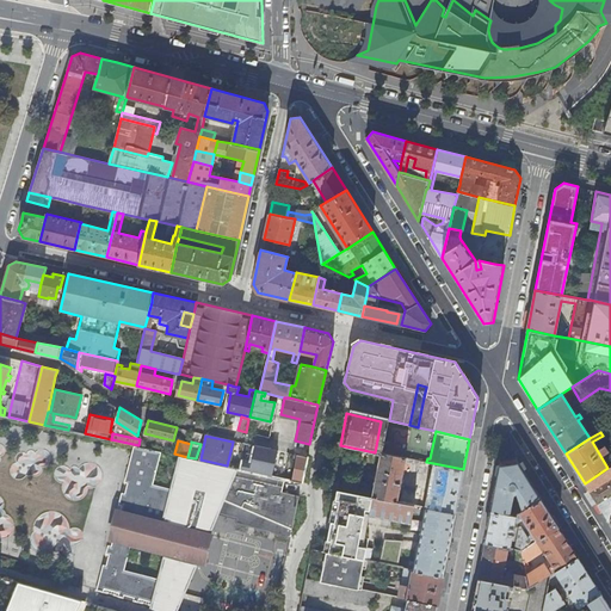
[(251,471),(272,476),(278,450),(257,445),(251,471)]
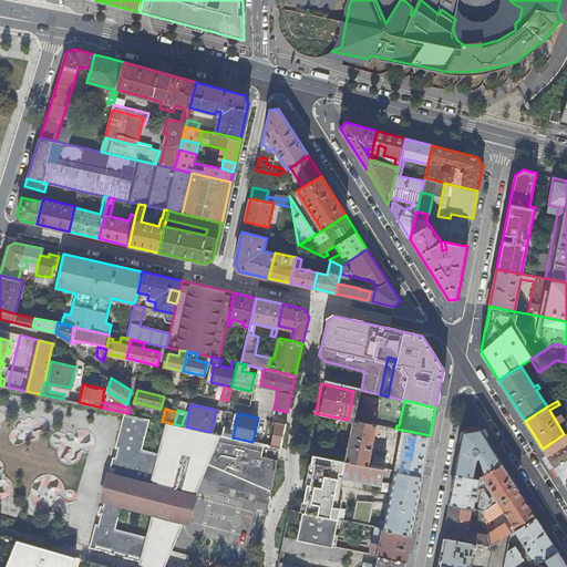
[(222,486),(270,497),(278,461),(263,457),(266,444),(253,442),(233,437),(222,434),(219,434),(218,436),(166,424),(158,454),(143,450),(151,420),(125,414),(116,449),(119,450),(116,459),(114,457),(111,470),(114,471),(104,507),(101,506),(99,515),(102,516),(100,525),(96,524),(90,548),(96,552),(98,548),(111,550),(111,555),(115,556),(116,553),(125,555),(124,558),(155,566),(157,566),(158,566),(161,564),(161,563),(166,565),(172,550),(167,549),(178,524),(172,523),(173,518),(192,523),(192,521),(174,516),(179,493),(197,498),(198,496),(183,493),(184,487),(196,491),(199,482),(202,476),(223,482),(222,486)]
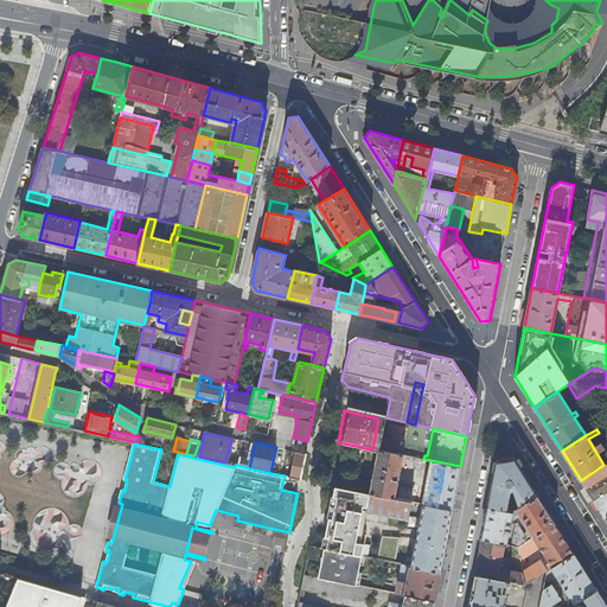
[(378,449),(370,494),(395,499),(403,455),(378,449)]
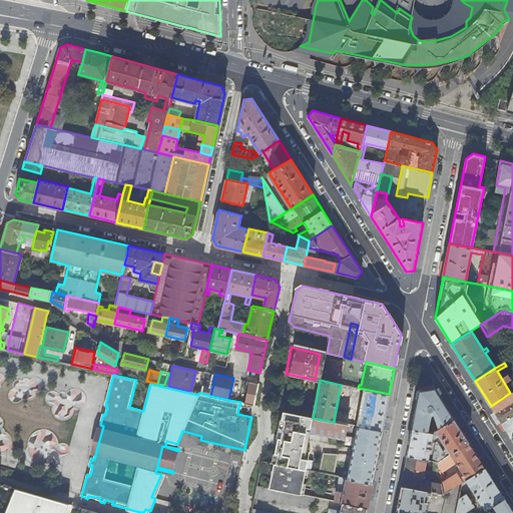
[(242,400),(242,403),(253,405),(254,405),(259,384),(249,382),(245,401),(242,400)]
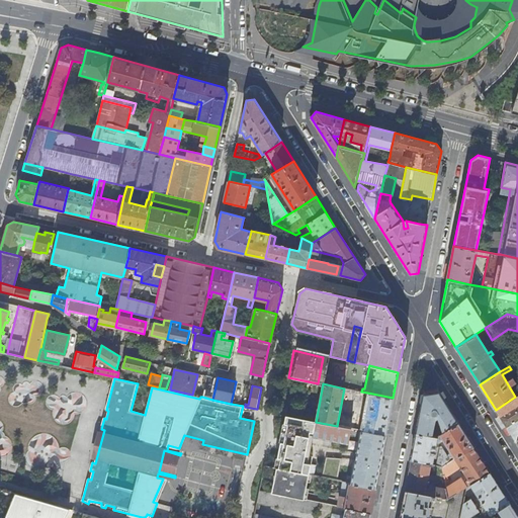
[(361,392),(352,390),(349,401),(359,403),(361,392)]
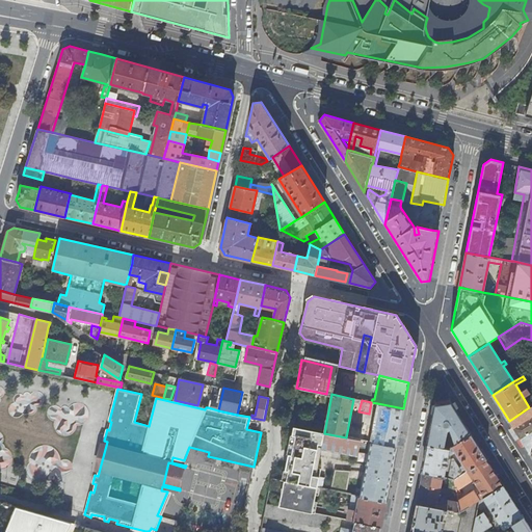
[(432,423),(428,444),(445,448),(448,429),(450,429),(454,444),(471,433),(451,402),(435,405),(432,423)]
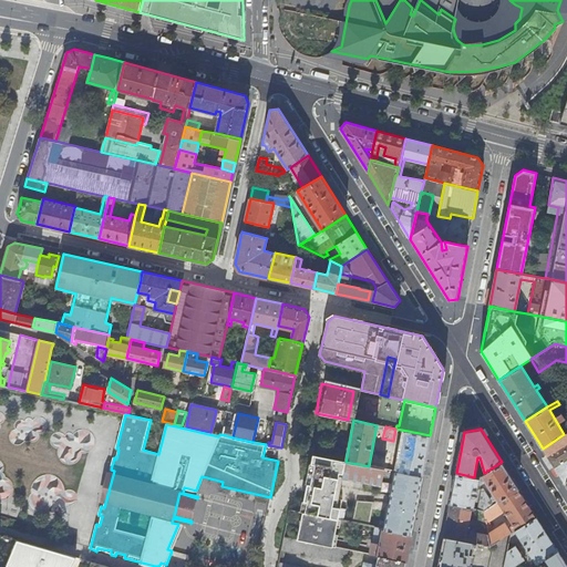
[(398,472),(422,476),(426,455),(430,435),(402,430),(401,433),(404,434),(398,472)]
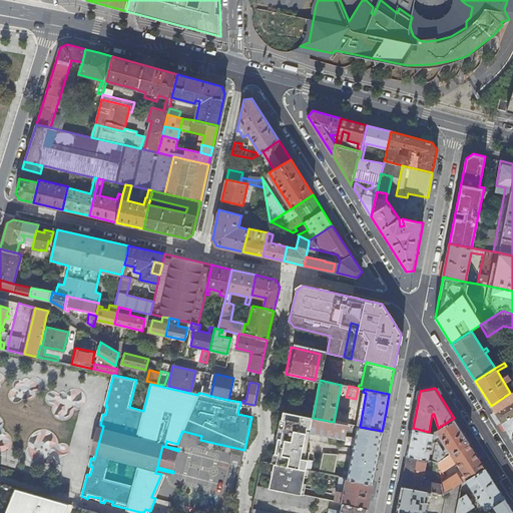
[(498,410),(512,400),(512,390),(510,393),(491,406),(494,411),(497,409),(498,410)]
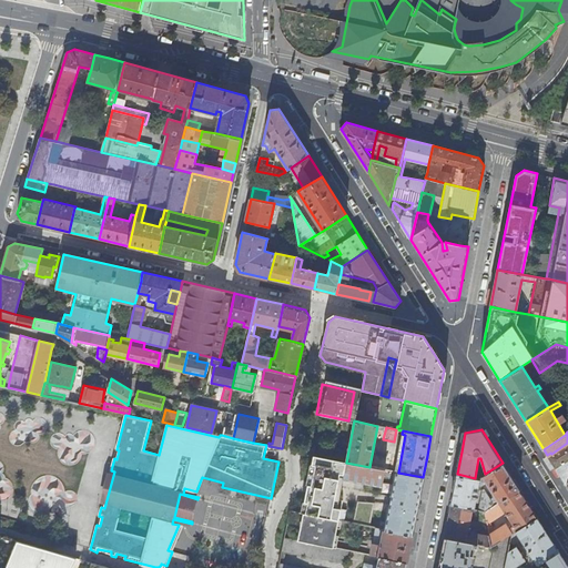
[(567,486),(567,482),(567,479),(567,443),(551,454),(550,453),(547,455),(567,486)]
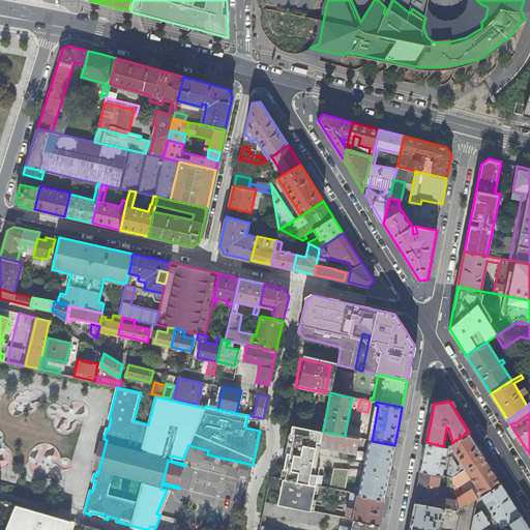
[(293,425),(288,450),(301,453),(318,457),(320,447),(323,432),(293,425)]
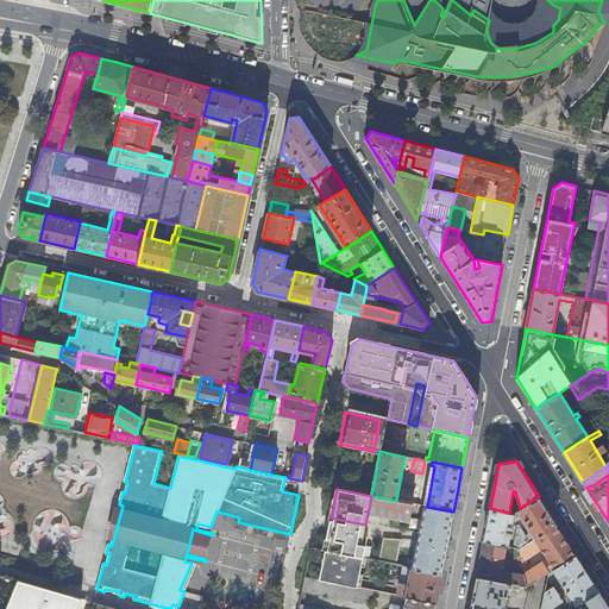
[(403,502),(414,504),(421,506),(424,493),(406,489),(403,502)]
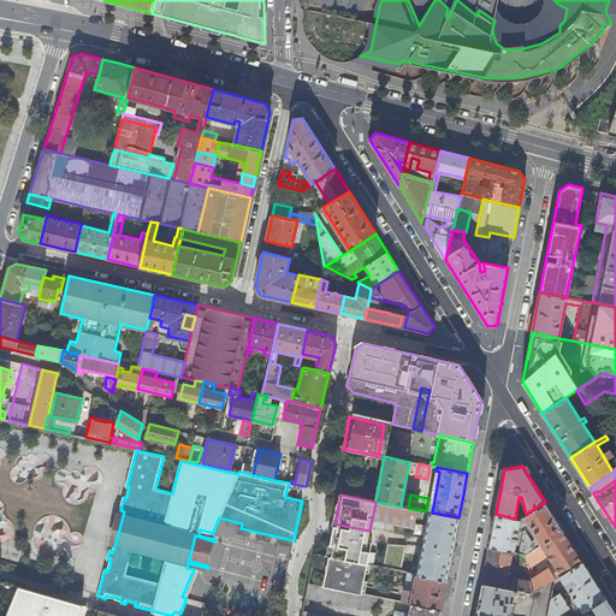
[(401,507),(375,502),(372,520),(409,526),(407,534),(413,535),(419,510),(408,508),(401,507)]
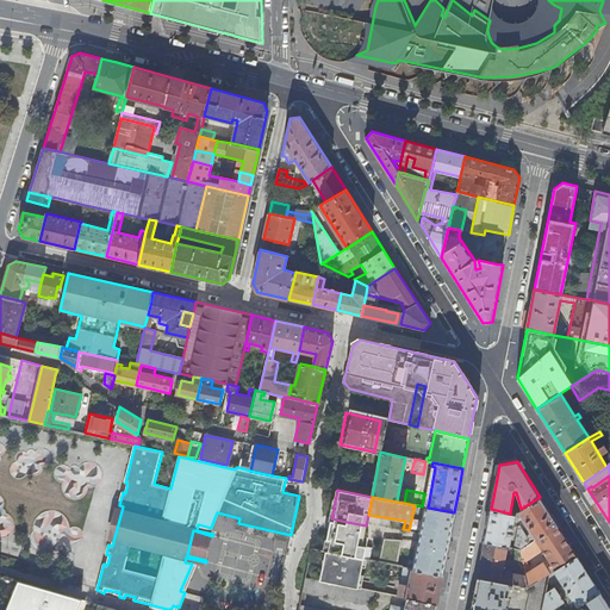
[(558,526),(540,497),(521,509),(516,512),(514,521),(516,522),(517,522),(522,518),(535,540),(558,526)]
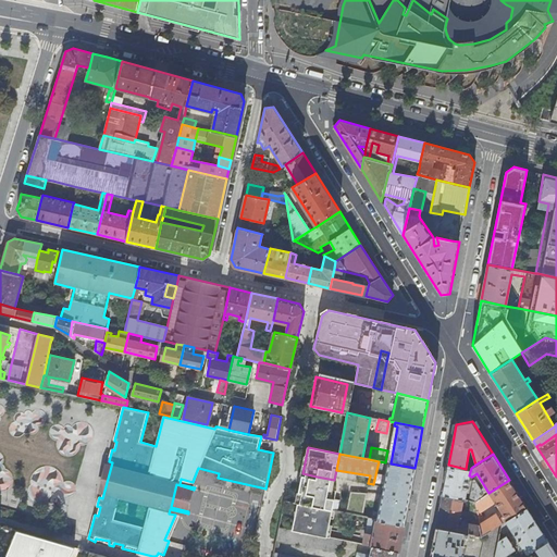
[(378,519),(404,523),(409,493),(415,468),(391,463),(390,463),(378,519)]
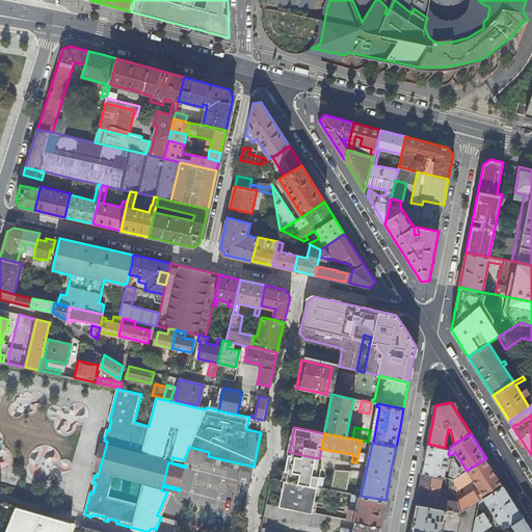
[(425,459),(422,472),(443,477),(444,477),(447,466),(448,466),(449,458),(448,458),(448,454),(450,447),(447,448),(445,448),(428,444),(425,459)]
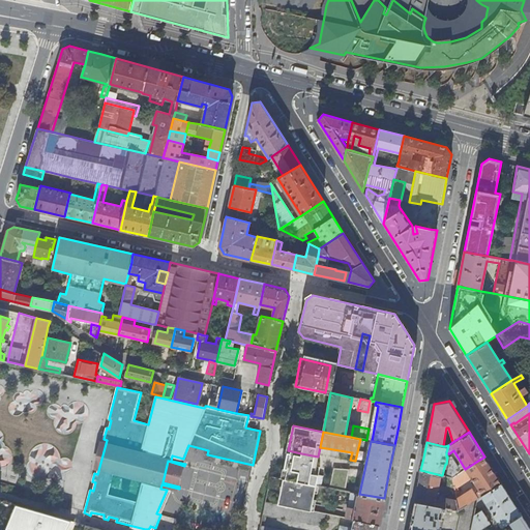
[(253,466),(253,465),(207,454),(208,450),(188,445),(186,450),(253,466)]
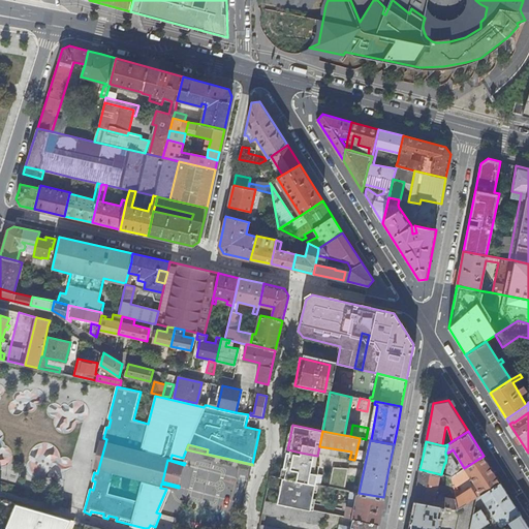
[(287,449),(282,477),(316,484),(342,489),(345,474),(299,465),(301,453),(287,449)]
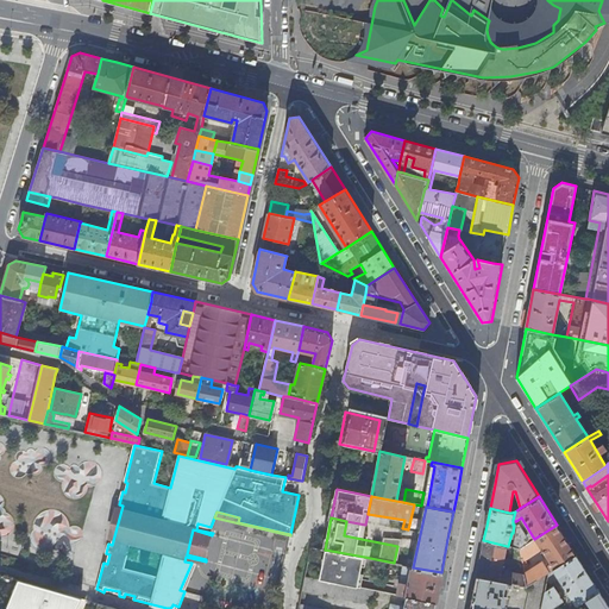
[(516,525),(513,546),(514,547),(519,548),(529,541),(519,525),(516,525)]
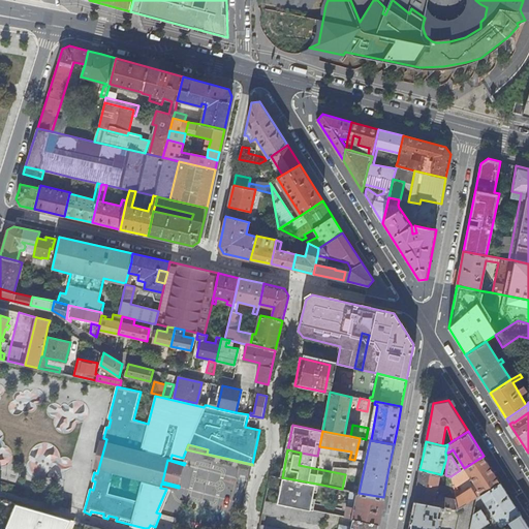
[(460,470),(450,476),(454,489),(457,487),(455,485),(469,475),(474,484),(455,496),(456,499),(458,508),(461,507),(476,497),(480,494),(500,481),(484,456),(464,468),(460,470)]
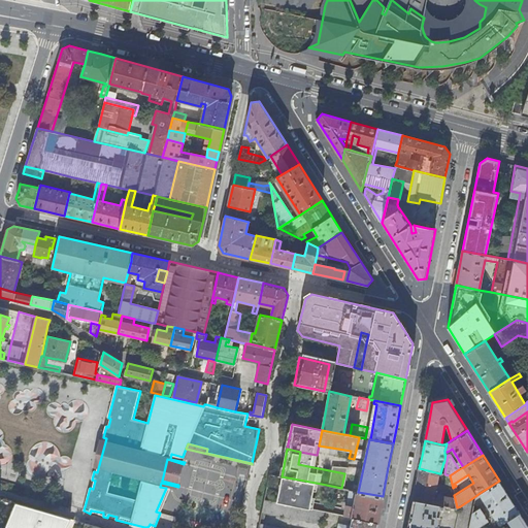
[(162,481),(178,485),(185,464),(184,464),(167,459),(162,481)]
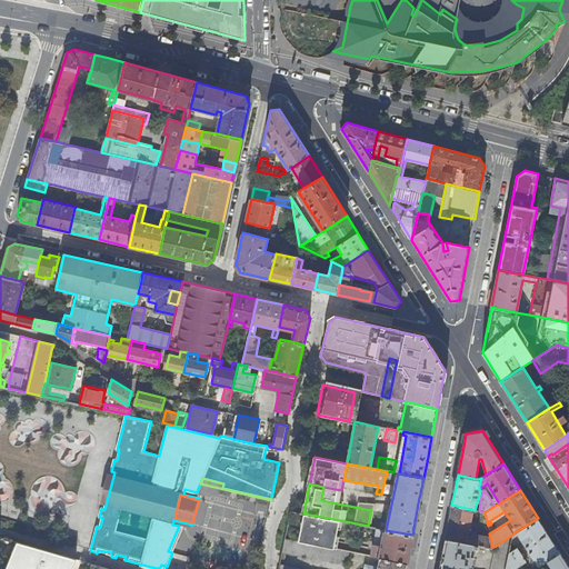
[(449,520),(446,538),(448,538),(477,543),(492,547),(490,537),(472,532),(471,537),(468,536),(473,510),(451,505),(449,520)]
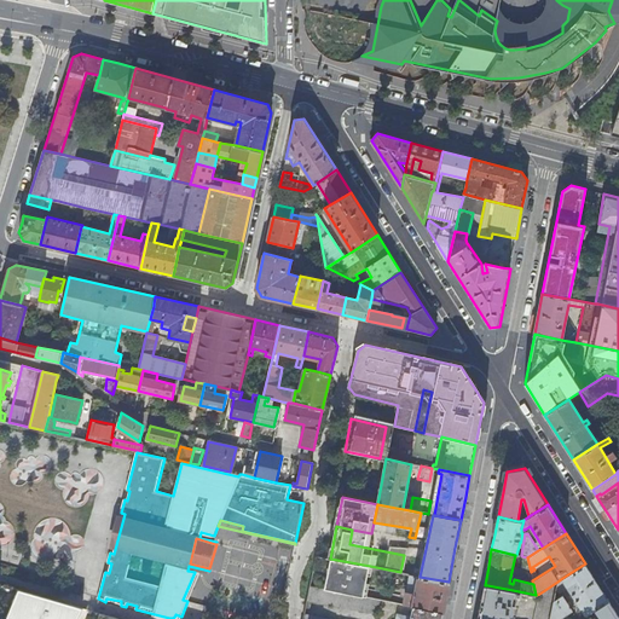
[(516,555),(515,555),(509,583),(513,584),(514,579),(533,584),(532,580),(531,573),(527,573),(526,570),(525,570),(522,556),(521,555),(516,555)]
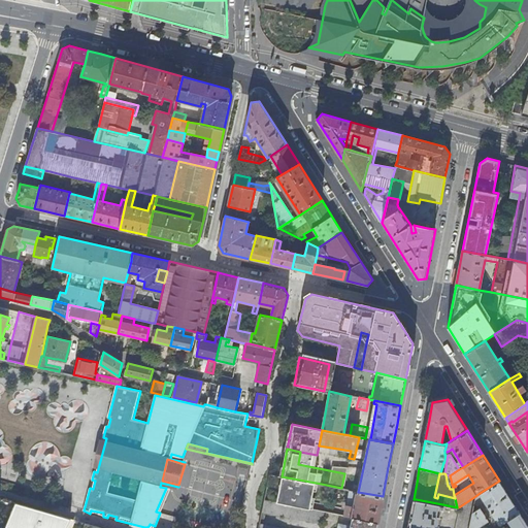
[(276,502),(310,508),(316,483),(282,476),(276,502)]
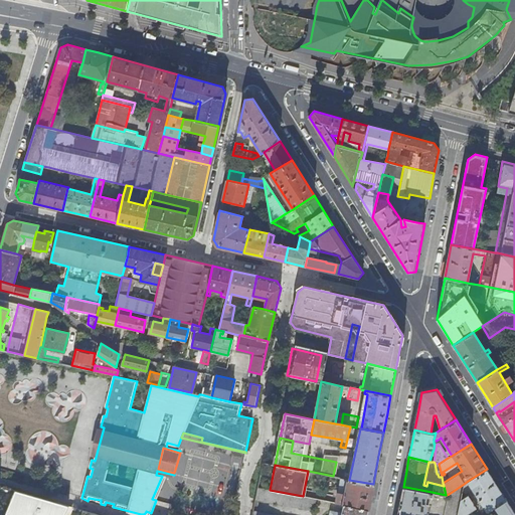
[(506,499),(487,469),(468,481),(487,512),(492,509),(494,507),(506,499)]
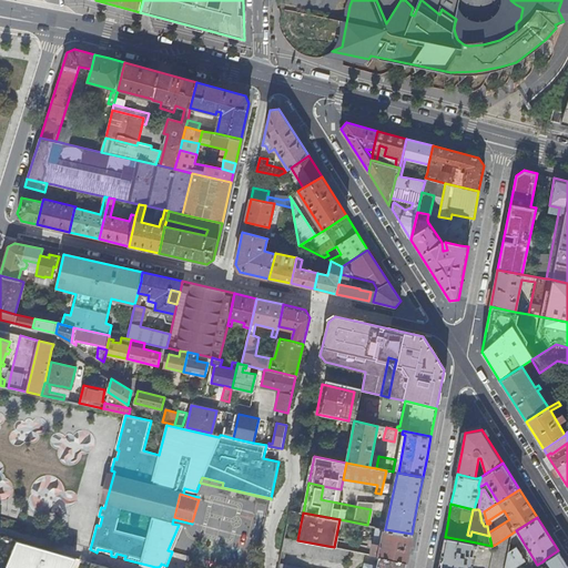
[(379,557),(406,561),(409,545),(412,534),(385,529),(376,527),(371,555),(379,557)]
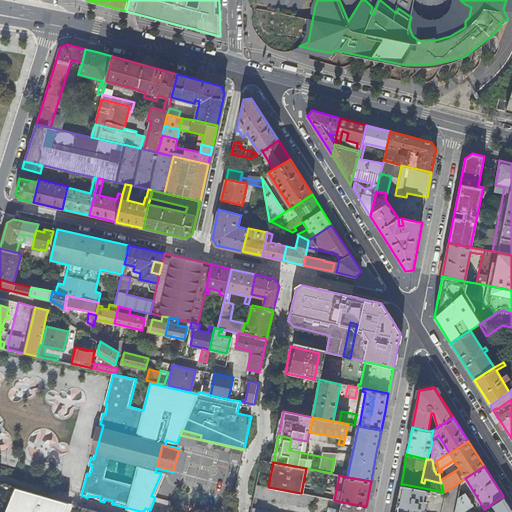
[(446,491),(441,511),(454,511),(460,485),(461,481),(446,491)]
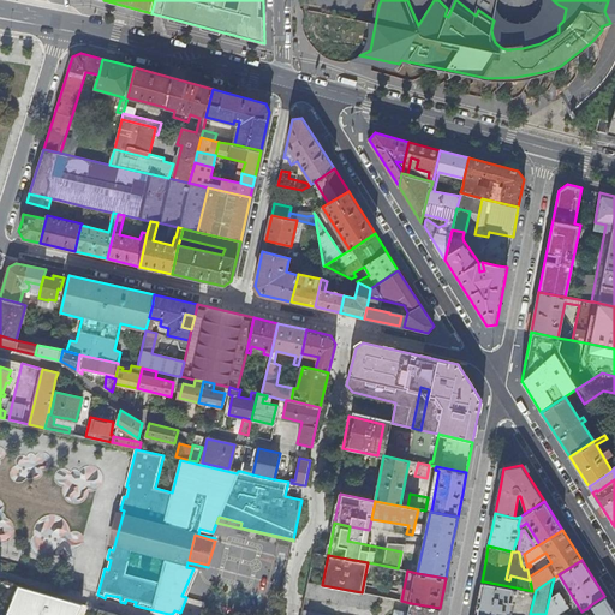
[(308,581),(305,595),(376,609),(378,596),(362,592),(322,585),(308,581)]
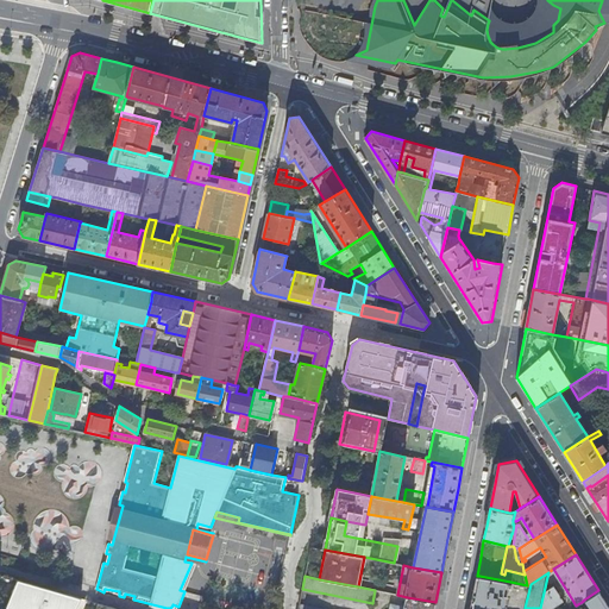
[(504,608),(510,582),(479,576),(476,592),(472,608),(504,608)]
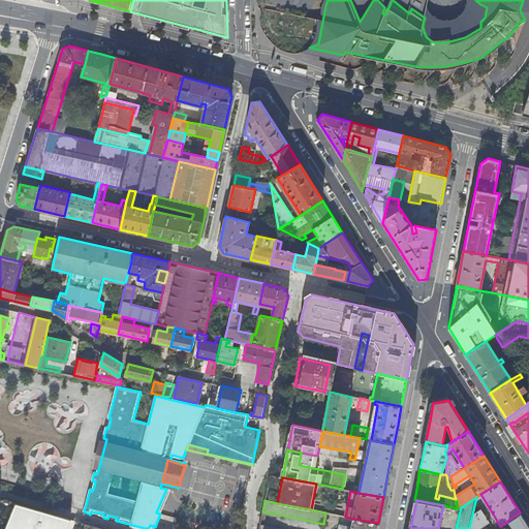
[(478,528),(490,523),(475,501),(469,528),(478,528)]
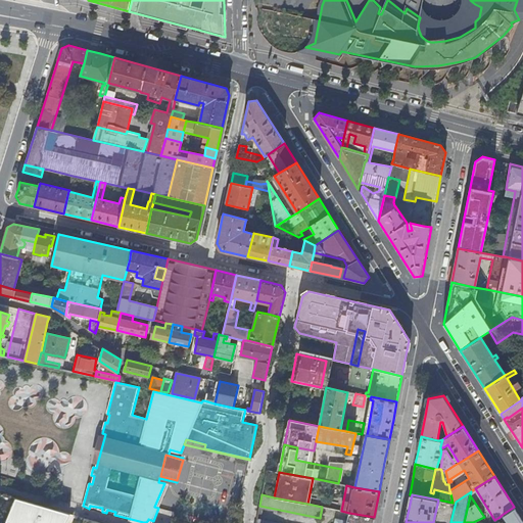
[(66,522),(73,514),(15,498),(4,522),(66,522)]
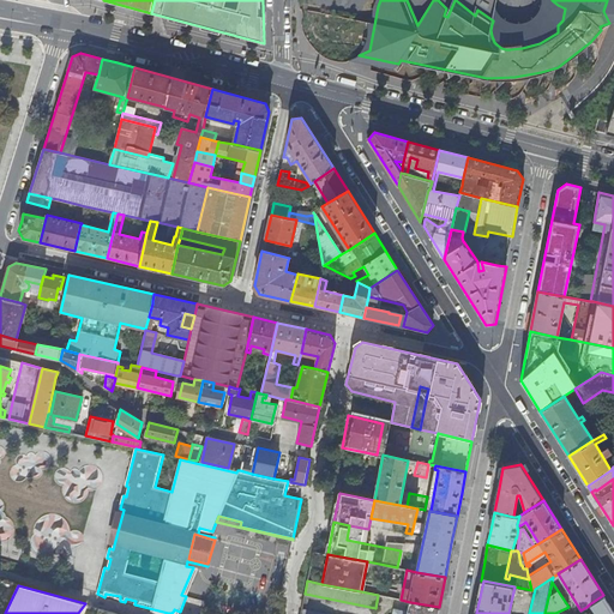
[(437,613),(439,607),(410,602),(408,612),(395,609),(393,613),(437,613)]
